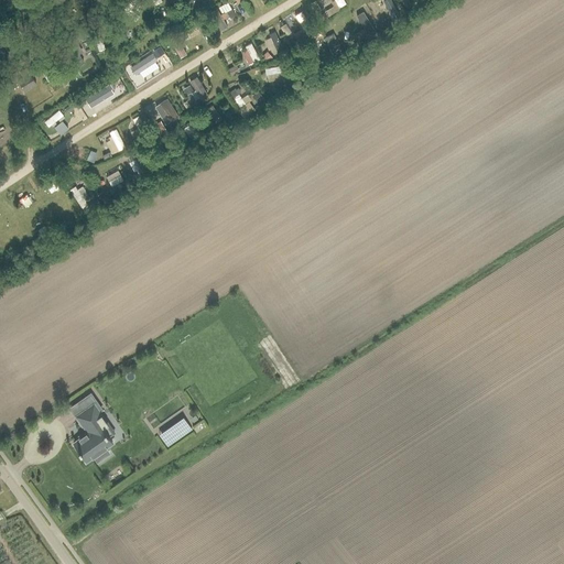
[(347,6),(344,0),(335,0),(340,9),(347,6)]
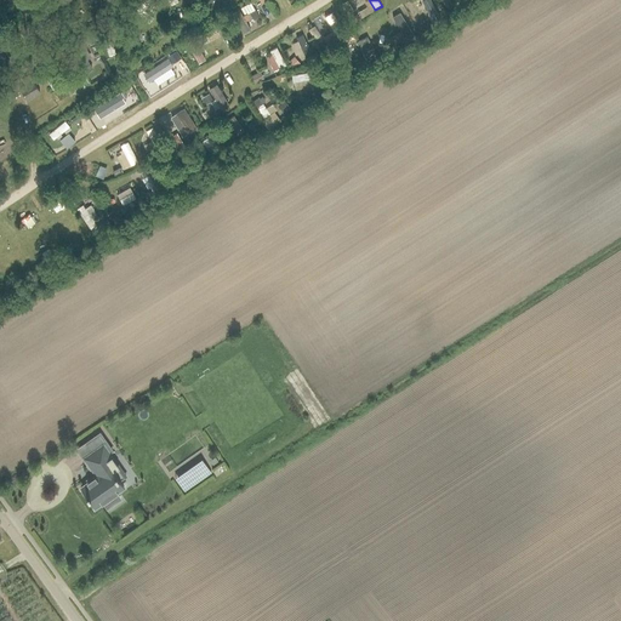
[(428,0),(426,0),(419,5),(427,20),(437,13),(428,0)]
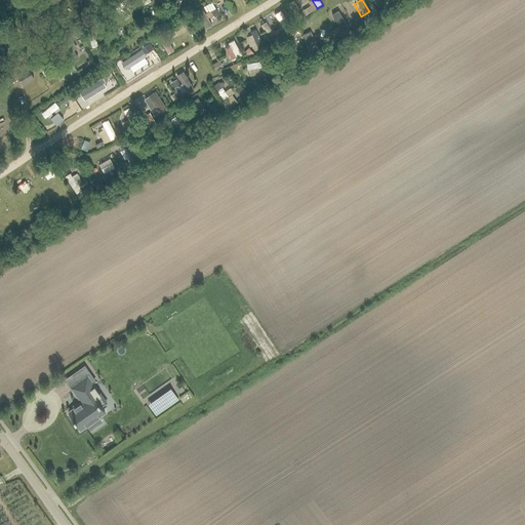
[(116,3),(112,7),(126,19),(130,15),(116,3)]
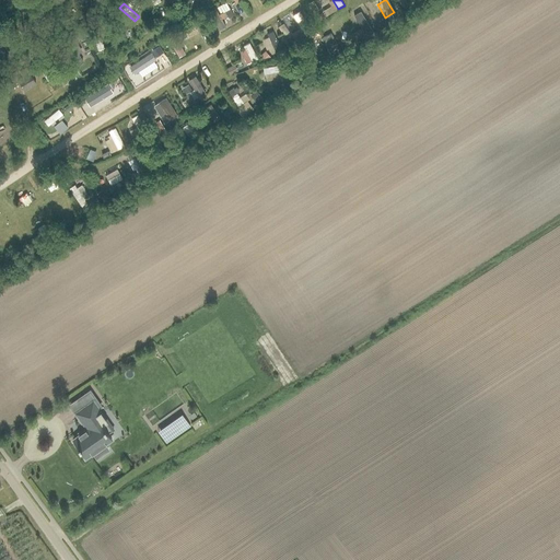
[(209,15),(220,32),(228,26),(224,21),(217,10),(209,15)]
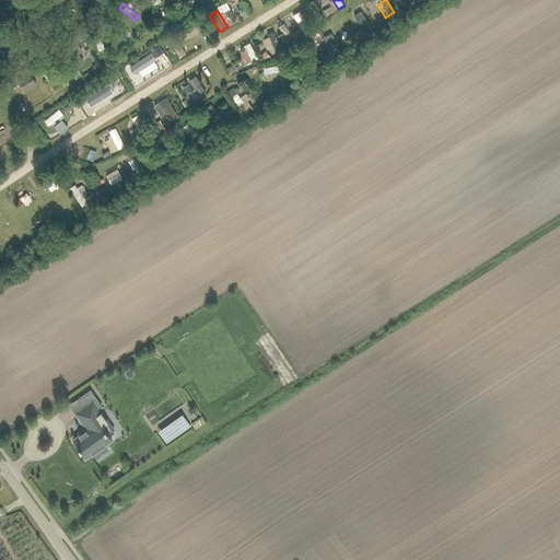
[(362,28),(349,37),(353,45),(374,31),(361,11),(354,16),(362,28)]
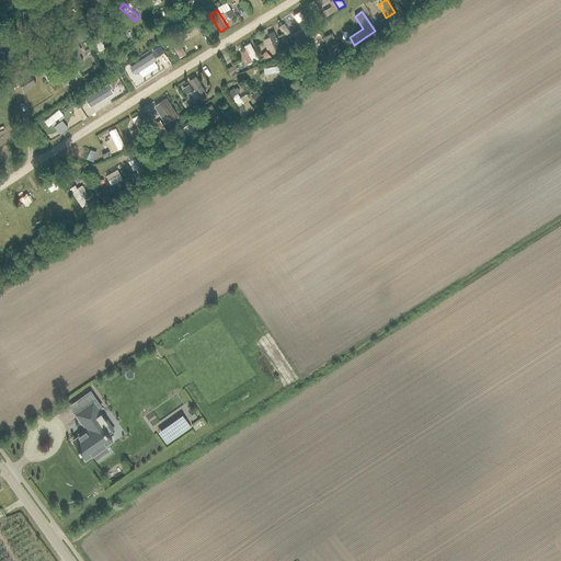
[(304,16),(290,24),(294,30),(299,26),(304,32),(310,27),(304,16)]
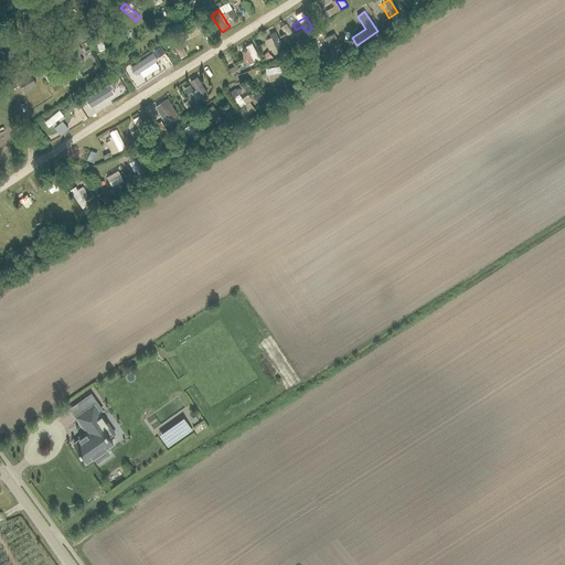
[(388,19),(383,22),(387,30),(390,29),(394,25),(388,19)]
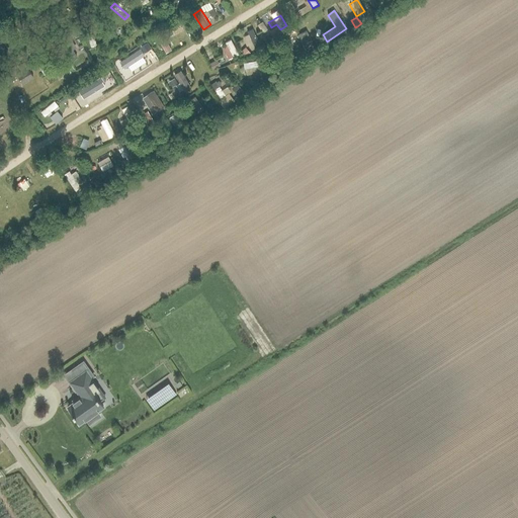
[(170,26),(173,32),(180,28),(176,23),(170,26)]
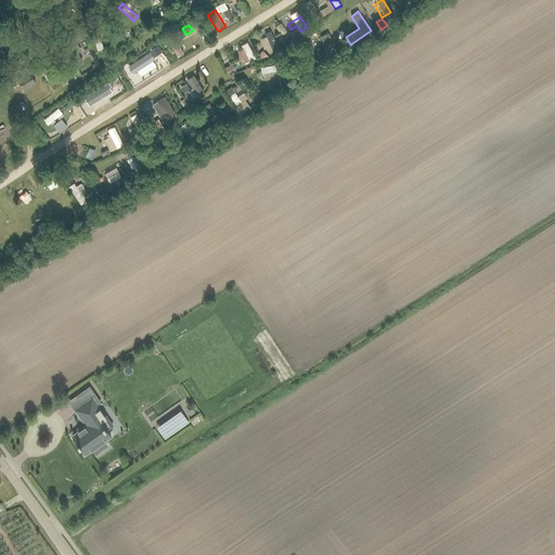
[(98,27),(90,29),(97,50),(105,48),(98,27)]
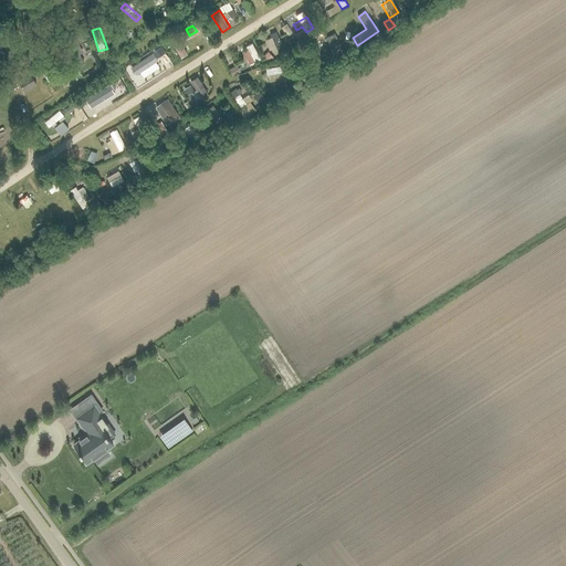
[(202,29),(188,38),(194,45),(208,37),(202,29)]
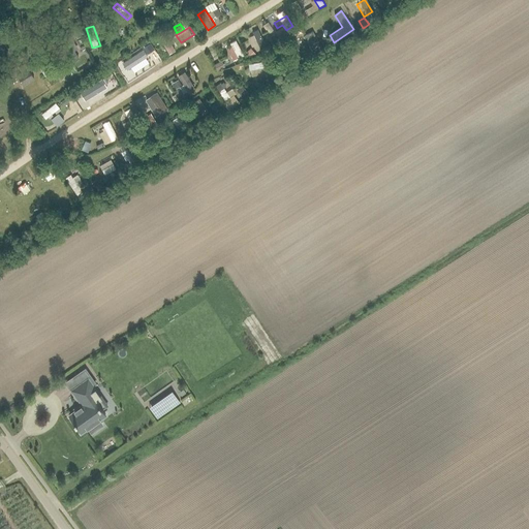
[(73,32),(78,39),(84,35),(80,28),(73,32)]
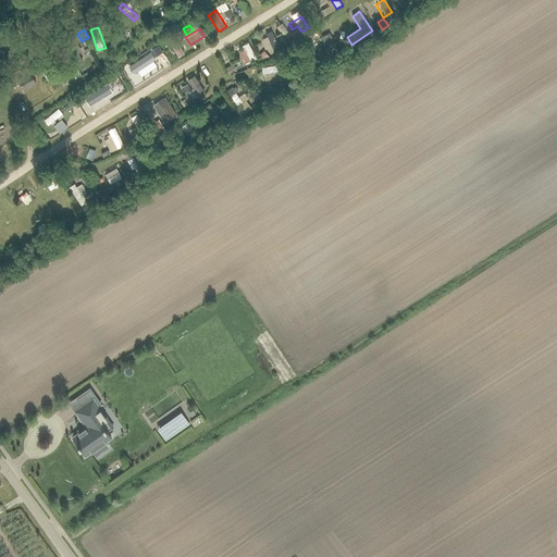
[(273,32),(267,34),(268,37),(262,40),(267,49),(270,48),(272,52),(281,49),(273,32)]
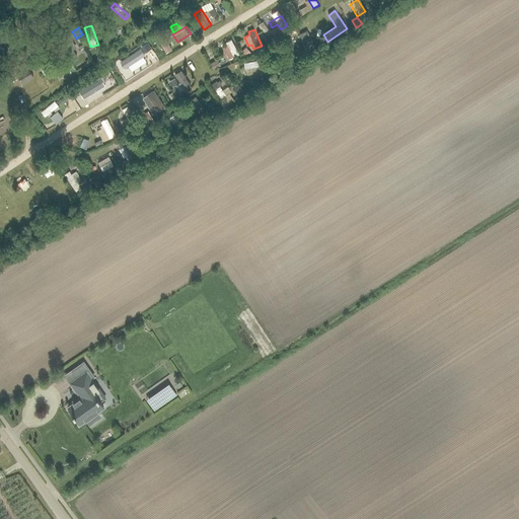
[(307,30),(298,34),(305,49),(314,45),(307,30)]
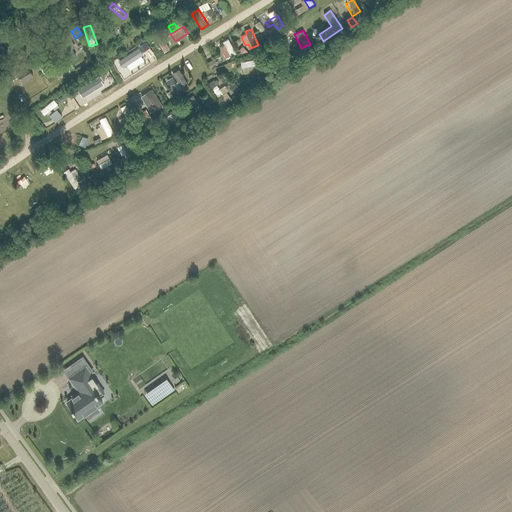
[(76,47),(69,37),(57,44),(68,62),(77,56),(72,49),(76,47)]
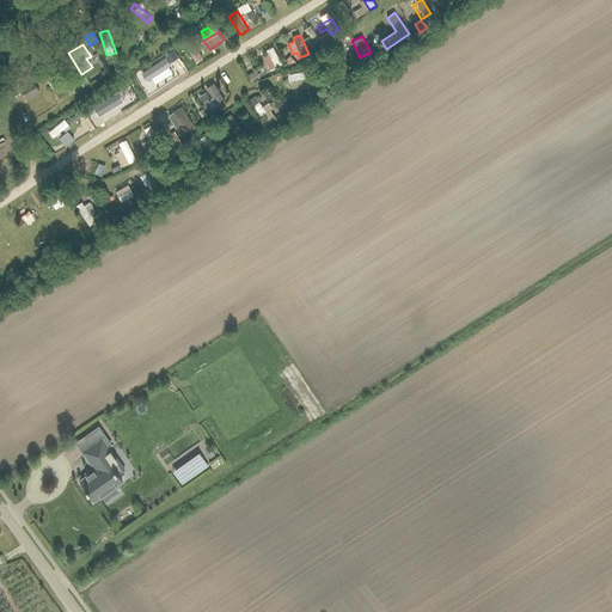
[(268,54),(263,56),(270,69),(280,65),(271,48),(267,50),(268,54)]
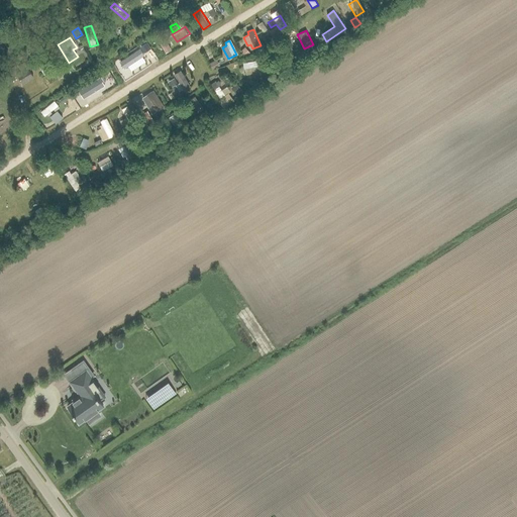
[(145,44),(141,47),(145,54),(150,50),(145,44)]
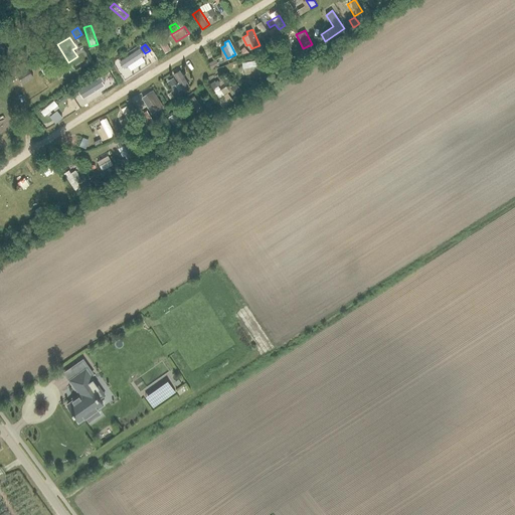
[(41,57),(38,51),(32,54),(33,55),(30,56),(33,60),(35,59),(36,60),(41,57)]
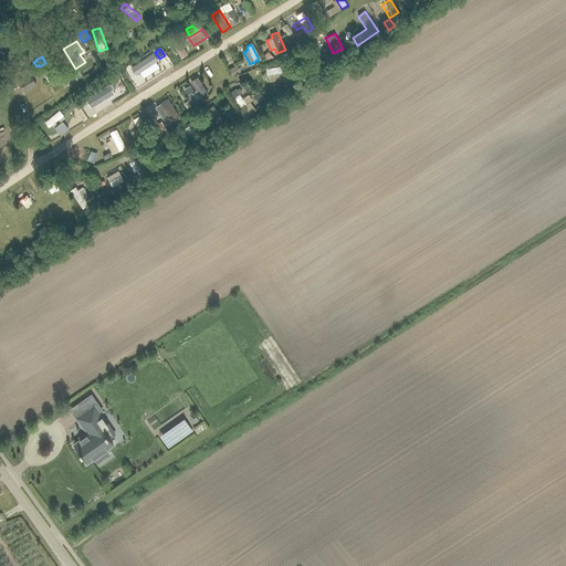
[(155,56),(140,65),(146,74),(160,65),(155,56)]
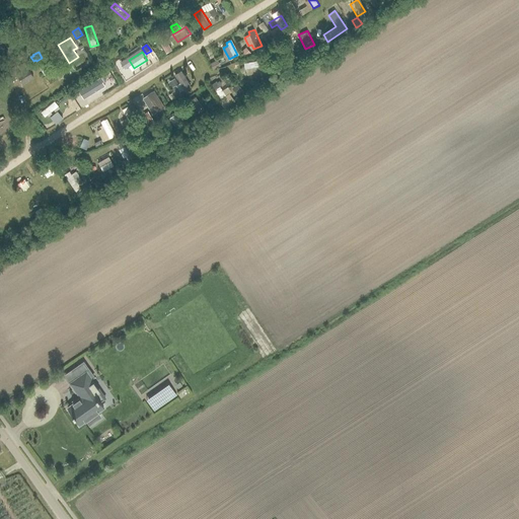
[(218,60),(211,64),(214,70),(221,66),(218,60)]
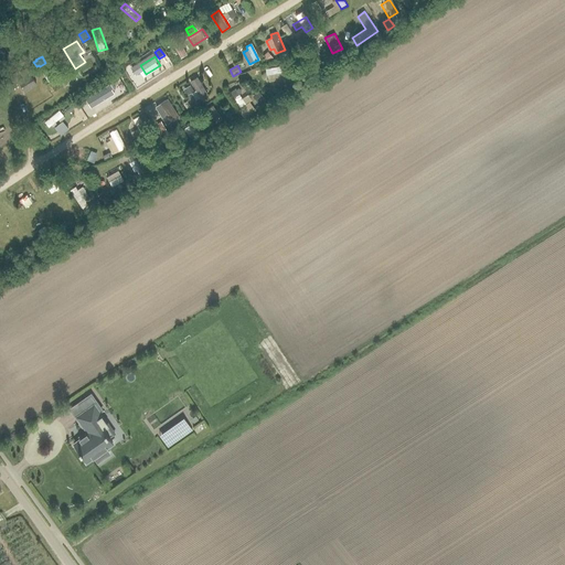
[(49,67),(41,72),(52,91),(60,86),(49,67)]
